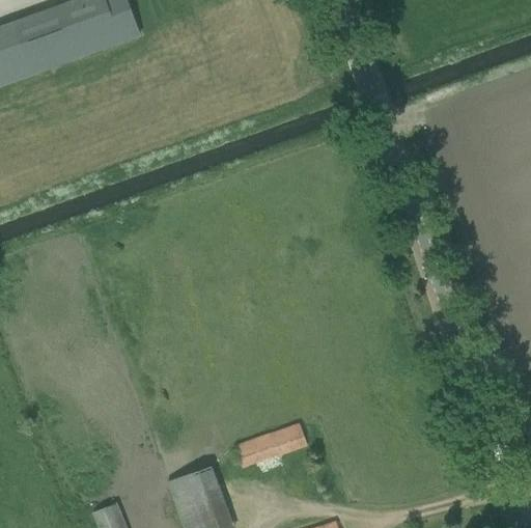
[(66,0),(0,24),(0,84),(141,34),(129,0),(66,0)]
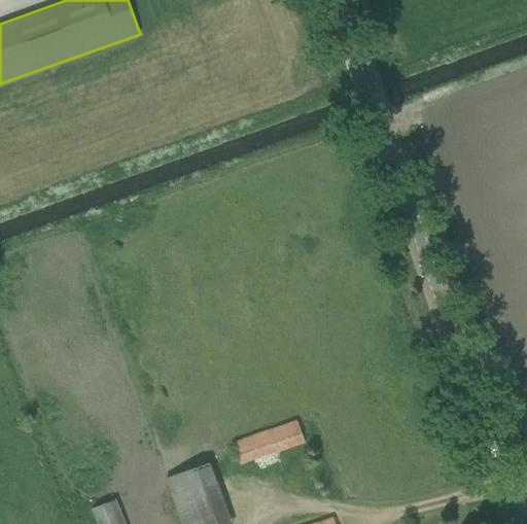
[(304,443),(295,420),(234,444),(243,466),(304,443)]
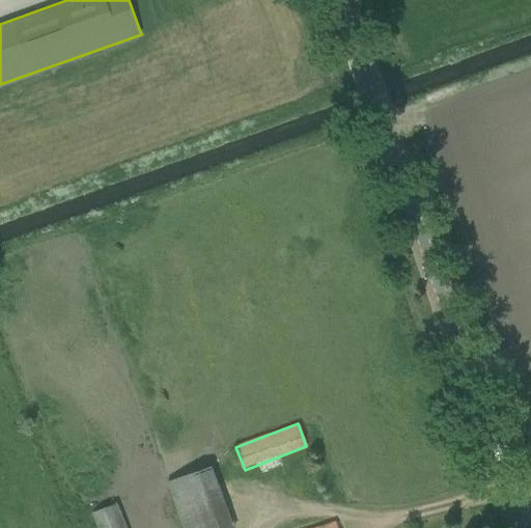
[(184,527),(234,527),(213,465),(167,480),(184,527)]
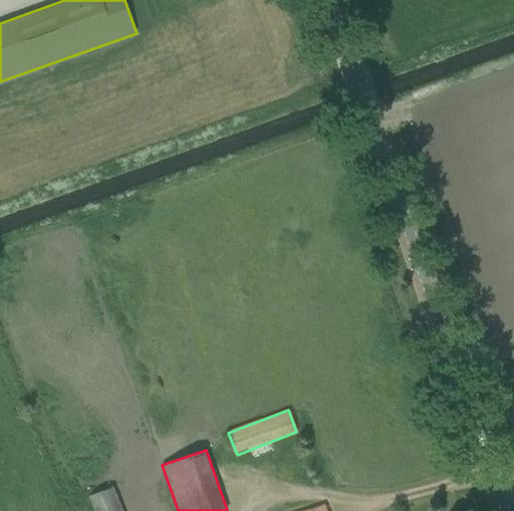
[(123,510),(113,486),(88,495),(94,510),(123,510)]
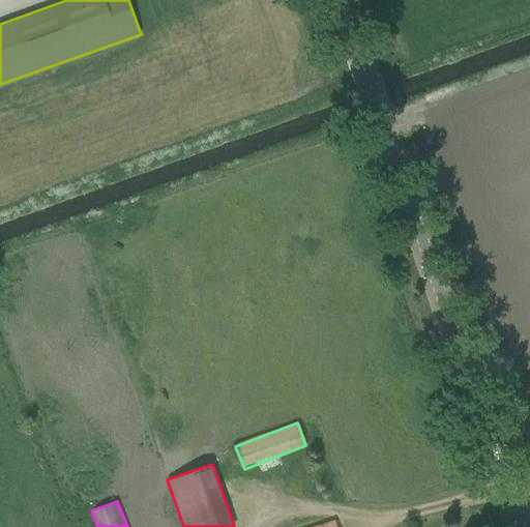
[(337,526),(334,517),(305,526),(337,526)]
